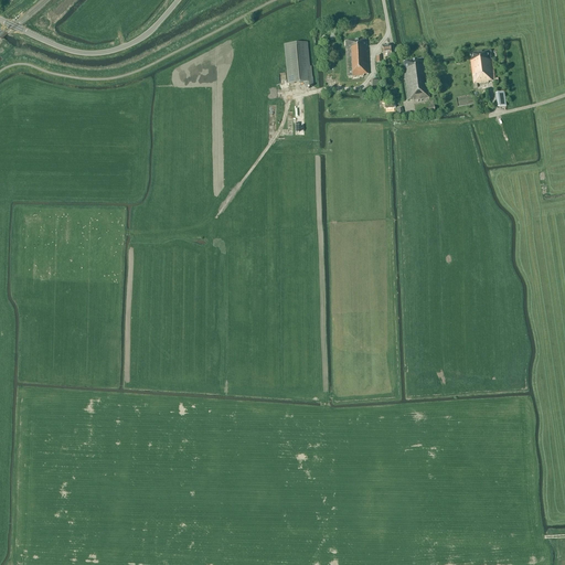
[(345,42),(347,76),(363,76),(363,75),(369,75),(368,52),(366,52),(366,48),(365,46),(366,46),(366,40),(345,42)]
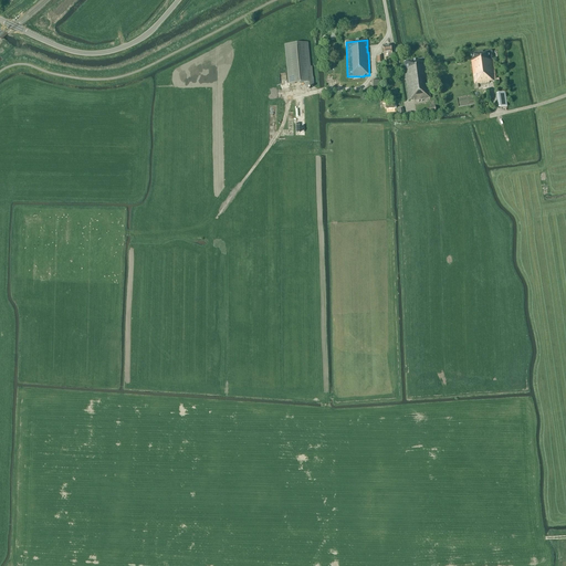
[(289,84),(304,82),(305,87),(313,86),(311,64),(310,64),(307,42),(284,44),(289,84)]
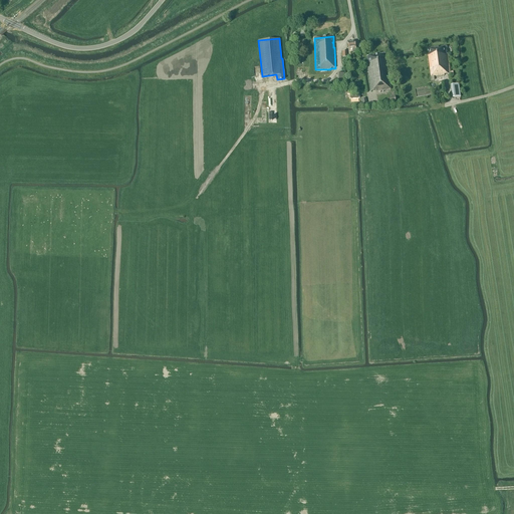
[(352,48),(352,52),(355,52),(354,41),(347,42),(348,48),(352,48)]
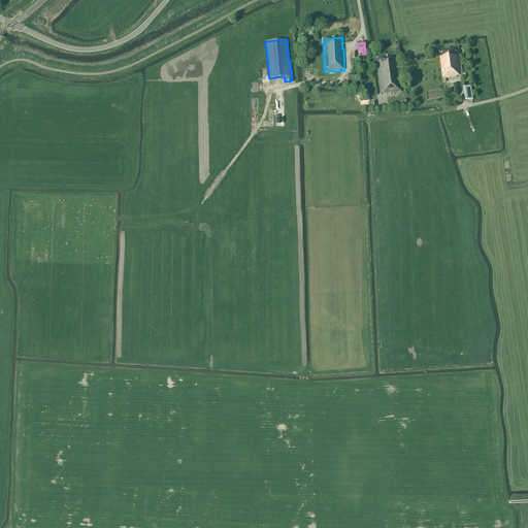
[(457,77),(457,76),(463,75),(459,47),(457,47),(440,50),(440,55),(441,55),(441,57),(439,57),(442,78),(457,77)]
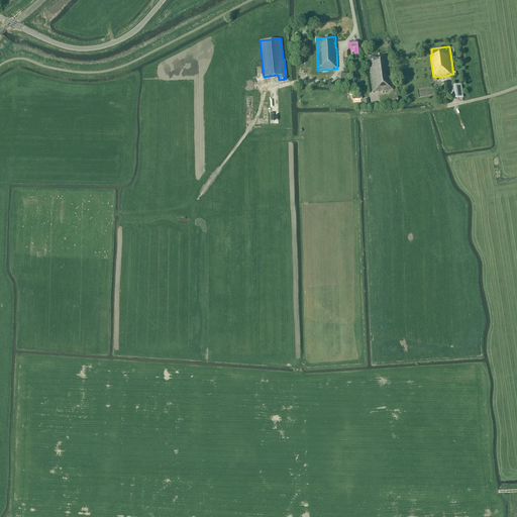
[(378,92),(381,92),(390,91),(390,92),(391,91),(391,90),(393,90),(388,55),(369,57),(371,69),(370,69),(373,92),(378,91),(378,92)]
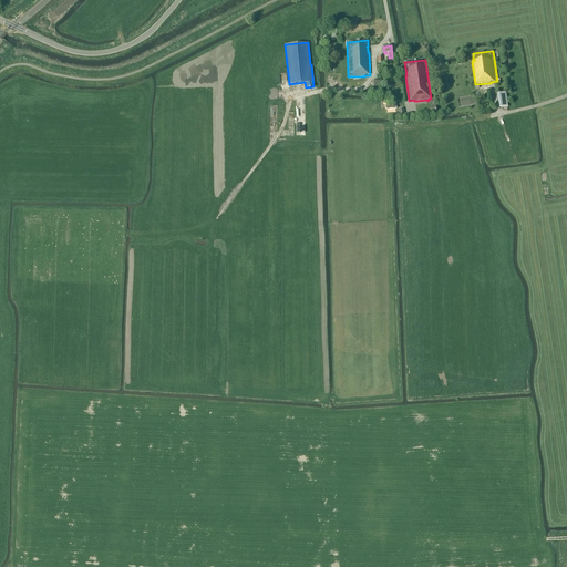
[(508,107),(506,93),(497,94),(500,109),(508,107)]
